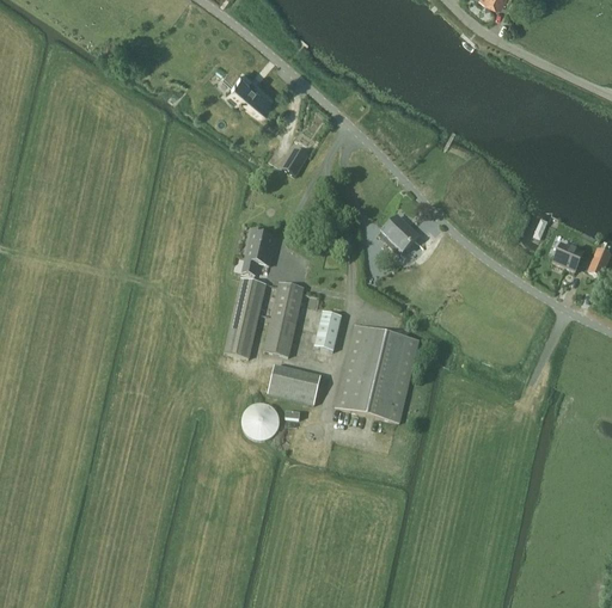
[(233,67),(222,79),(231,87),(227,91),(238,100),(242,96),(246,99),(246,100),(257,110),(268,98),(256,86),(257,85),(254,80),(251,83),(233,67)]
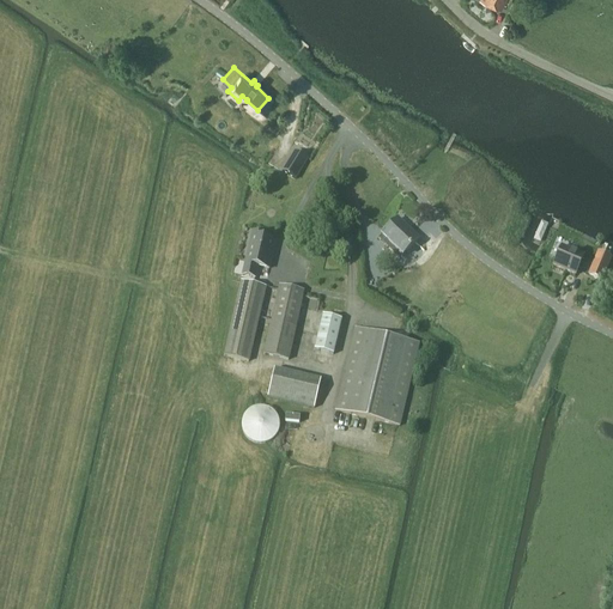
[(293,147),(280,169),(296,177),(308,156),(293,147)]
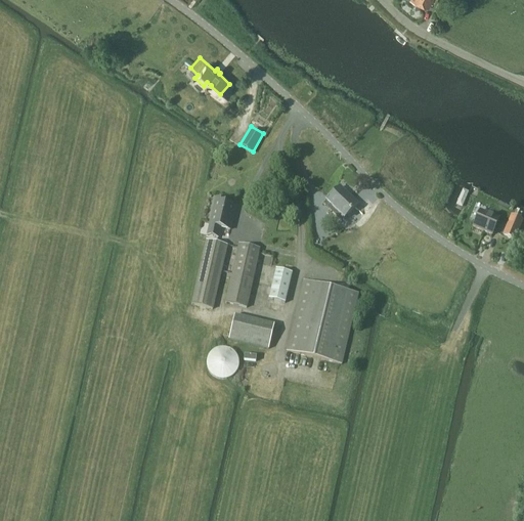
[(324,201),(342,218),(358,201),(341,184),(324,201)]
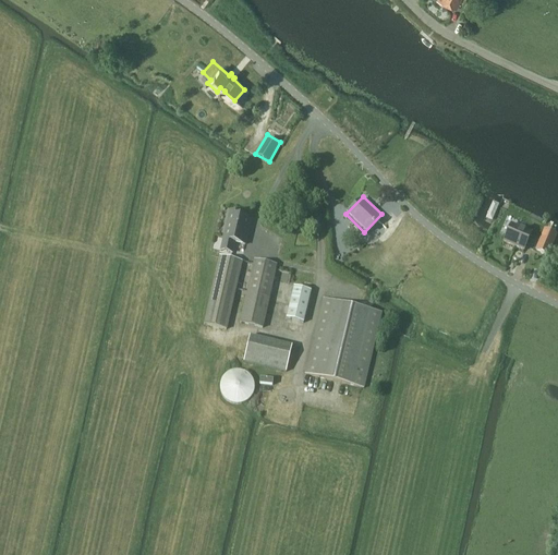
[(234,241),(244,243),(251,217),(240,215),(241,212),(230,208),(221,249),(232,251),(234,241)]
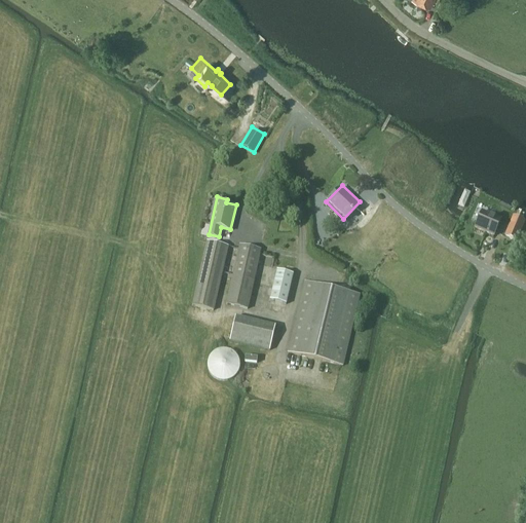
[(358,217),(364,210),(358,204),(351,212),(358,217)]
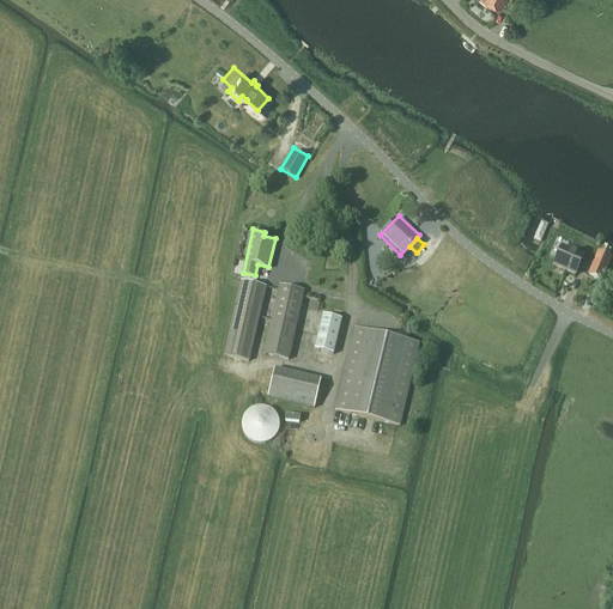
[(576,272),(584,253),(562,243),(553,262),(576,272)]
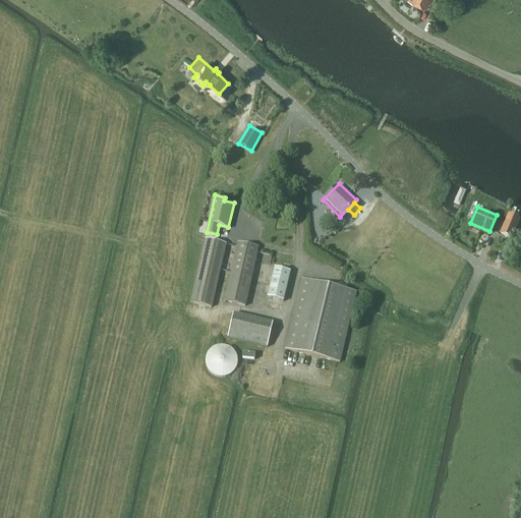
[(501,230),(512,235),(520,216),(509,211),(501,230)]
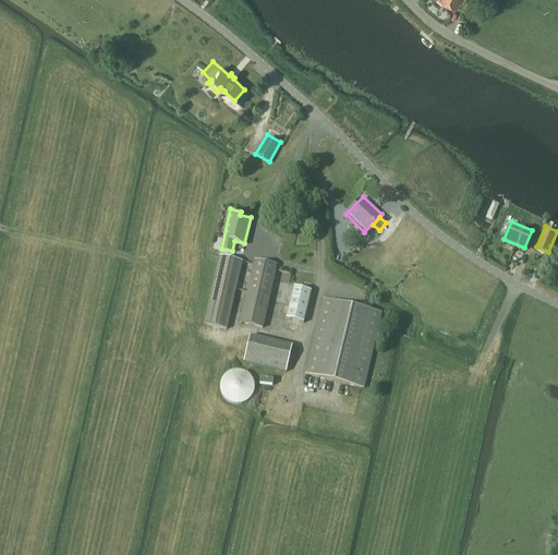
[(204,321),(226,326),(242,258),(220,253),(204,321)]
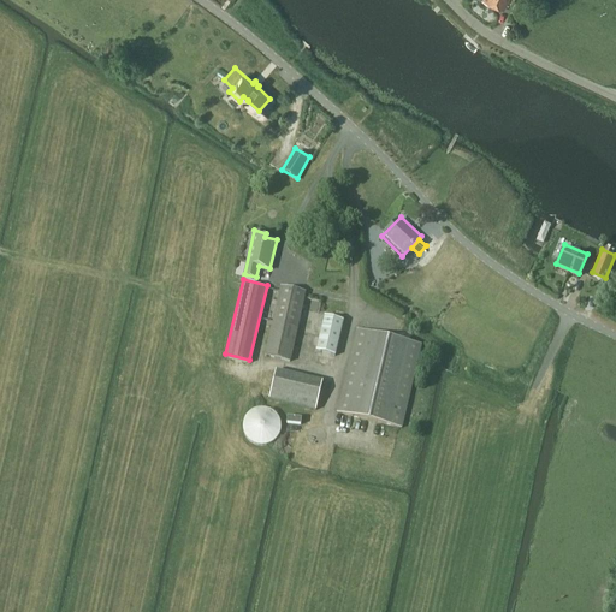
[(282,284),(265,352),(290,358),(307,289),(282,284)]
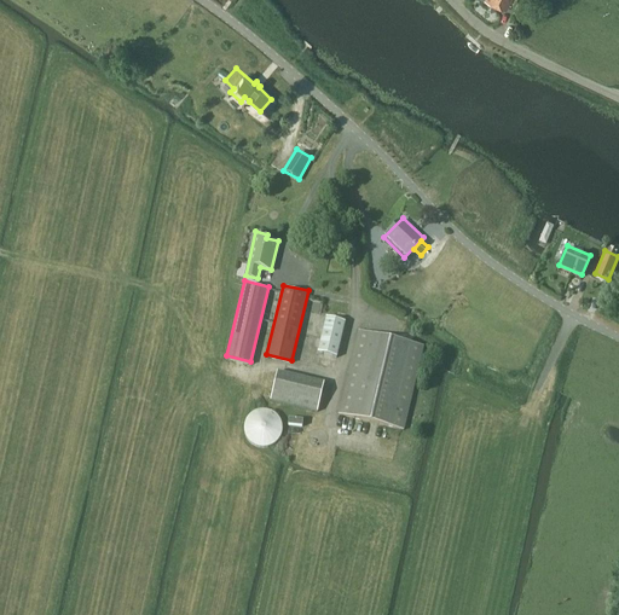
[(327,315),(318,350),(336,355),(346,320),(327,315)]
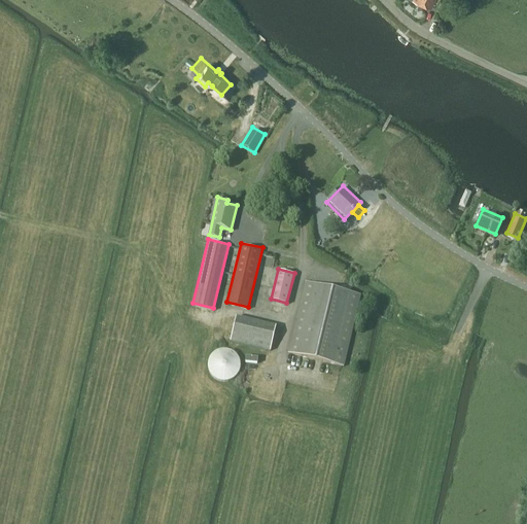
[(287,350),(344,363),(361,292),(305,279),(287,350)]
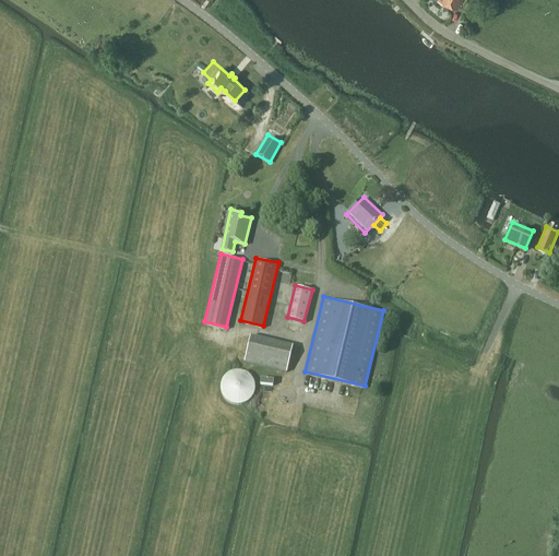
[(286,369),(292,344),(250,333),(244,359),(286,369)]
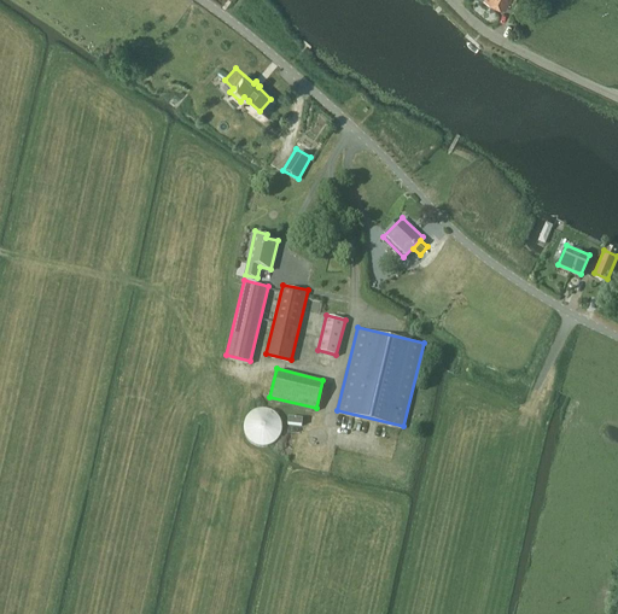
[(281,425),(280,419),(278,414),(273,409),(268,407),(262,405),(256,407),(250,410),(246,415),(244,420),(243,426),(244,432),(248,437),(251,440),(257,444),(263,444),(269,443),(274,440),(278,436),(280,431),(281,425)]
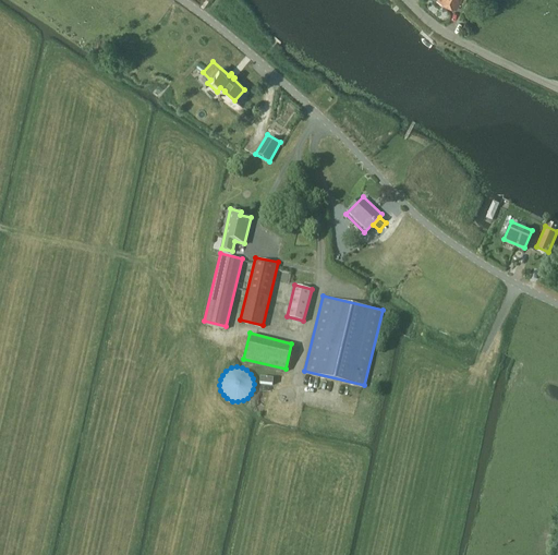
All buildings are outlined.
